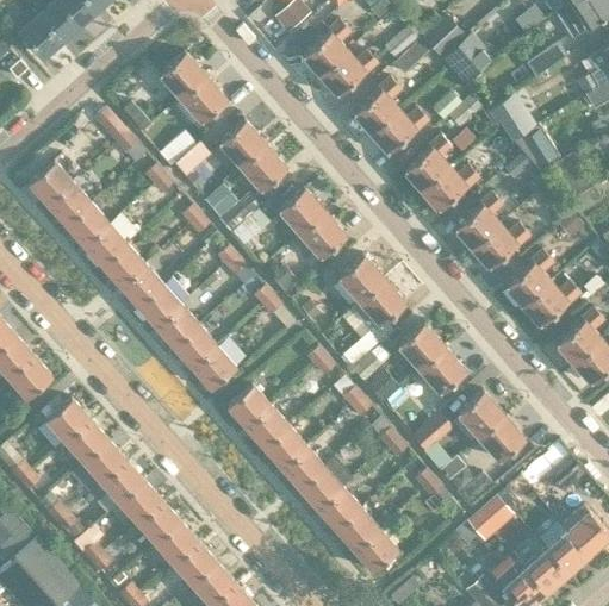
[(78,25),(95,10),(87,0),(57,0),(57,1),(78,25)]
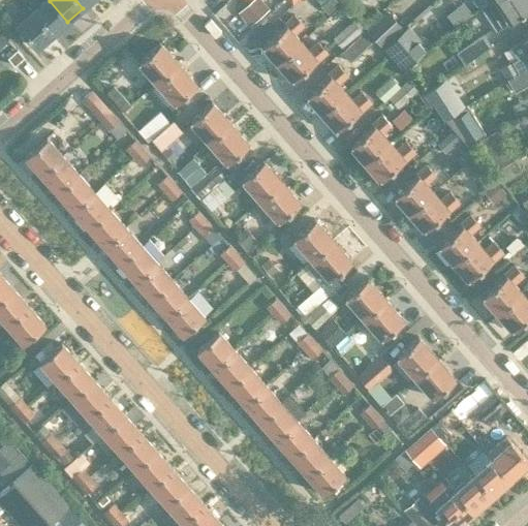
[(269,10),(261,2),(259,0),(255,0),(239,14),(250,27),(269,10)]
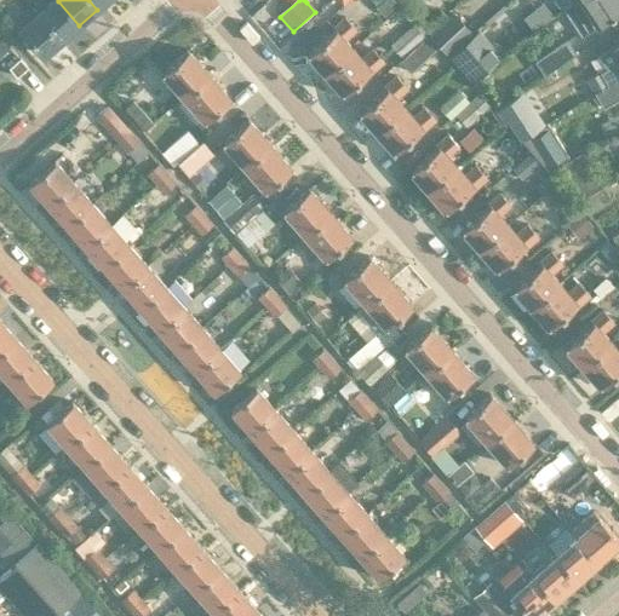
[(370,0),(387,19),(393,13),(399,9),(400,7),(393,0),(370,0)]
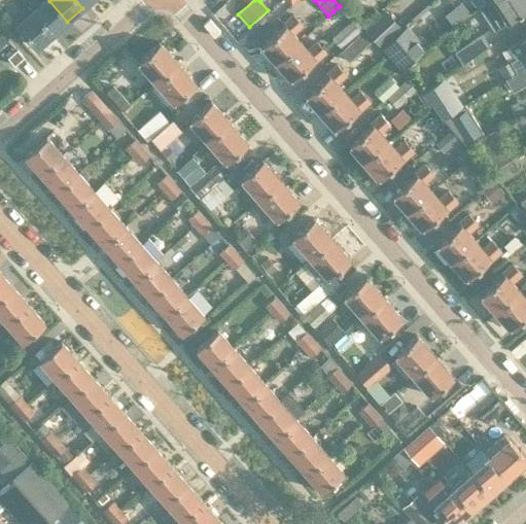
[(457,0),(436,0),(424,12),(433,23),(458,1),(457,0)]
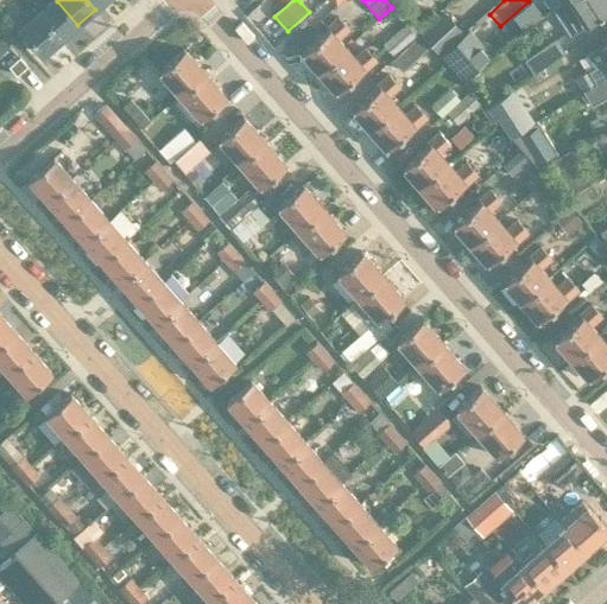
[(544,0),(545,1),(543,2),(549,10),(551,8),(554,12),(558,8),(568,2),(569,0),(544,0)]
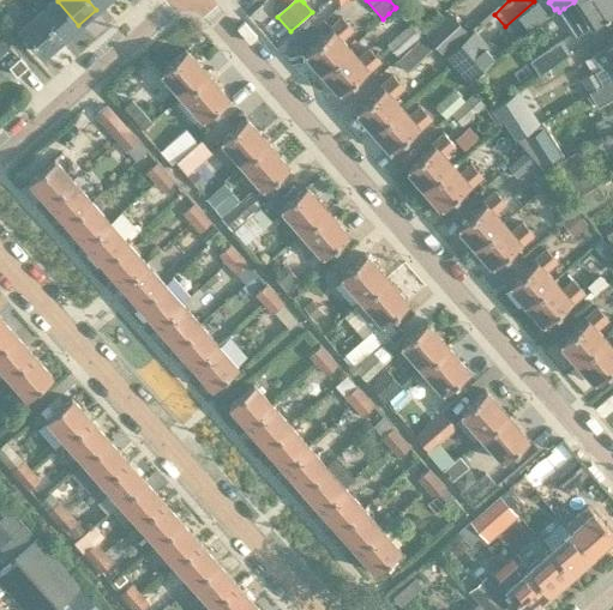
[(612,0),(575,0),(574,2),(558,12),(576,37),(612,13),(612,0)]
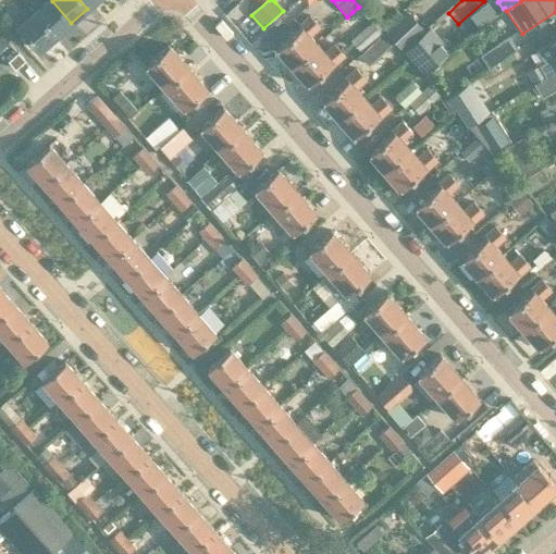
[(54,37),(71,23),(52,1),(36,15),(54,37)]
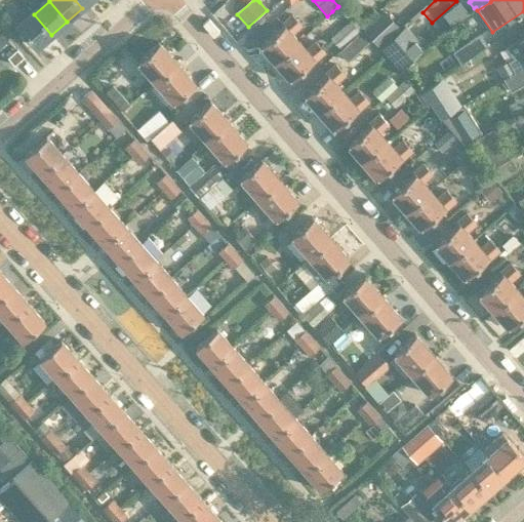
[(37,48),(51,35),(34,14),(18,28),(37,48)]
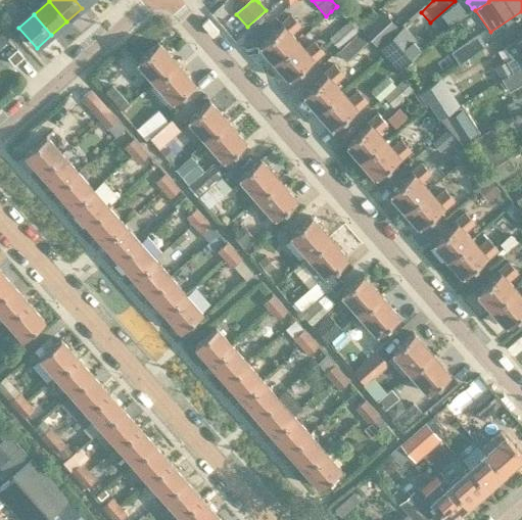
[(378,48),(397,31),(382,14),(363,32),(378,48)]
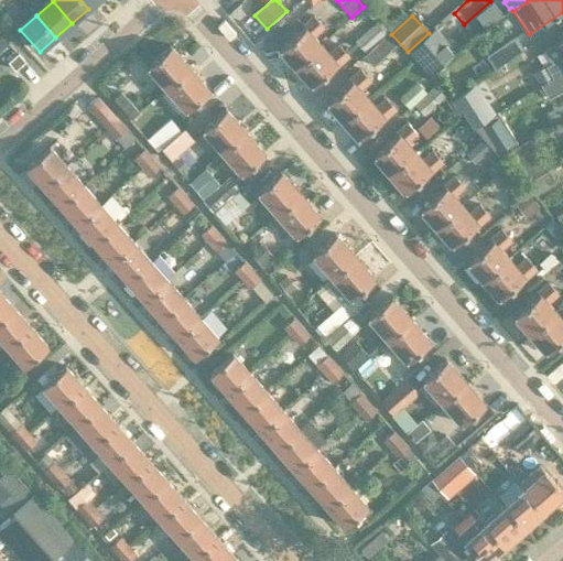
[(313,39),(324,30),(314,19),(303,29),(305,30),(280,52),(296,69),(321,49),(313,39)]
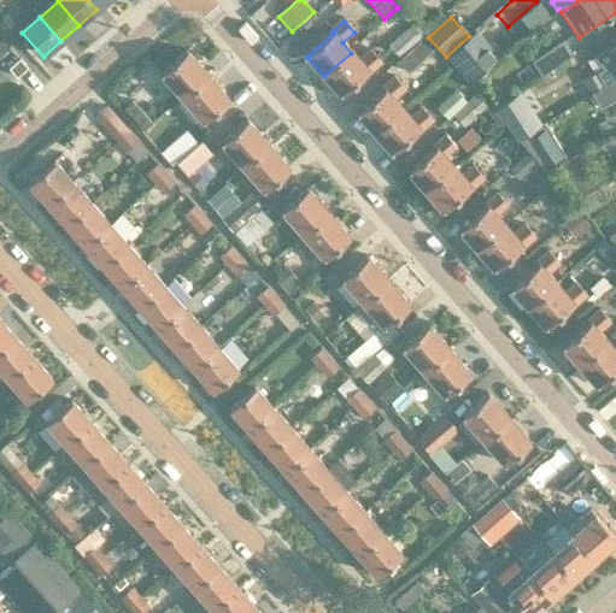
[(423,39),(424,36),(415,25),(412,28),(411,27),(388,47),(400,60),(424,40),(423,39)]
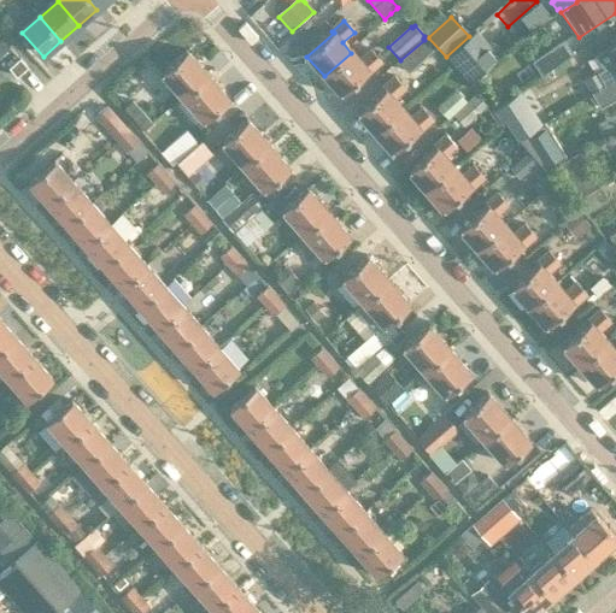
[(477,33),(447,58),(470,84),(499,59),(477,33)]
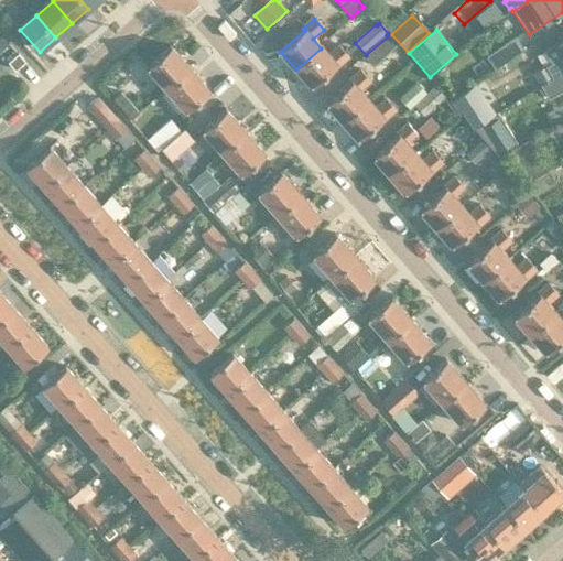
[(374,67),(397,46),(388,36),(366,55),(365,57),(374,67)]
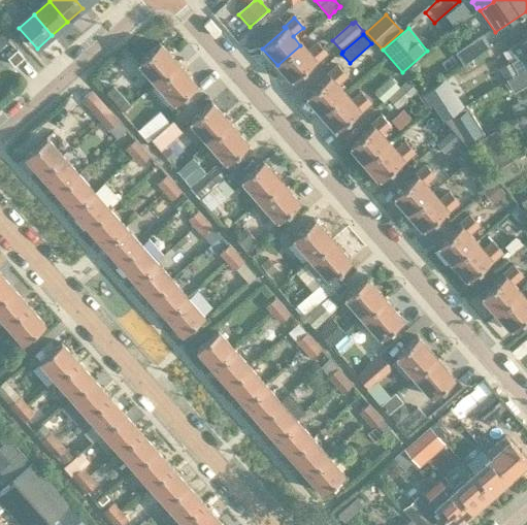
[(3,36),(0,38),(0,52),(9,43),(3,36)]
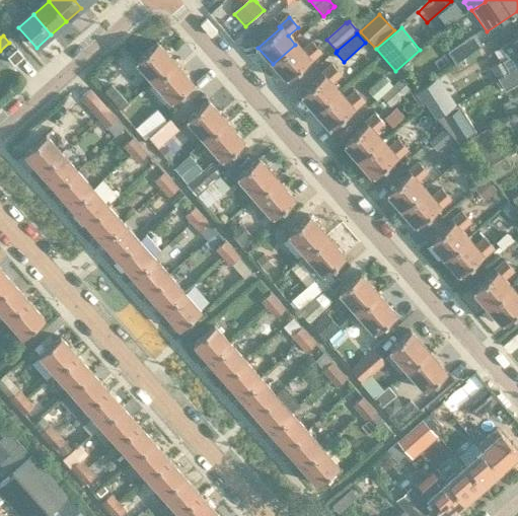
[(456,66),(483,48),(474,35),(448,54),(456,66)]
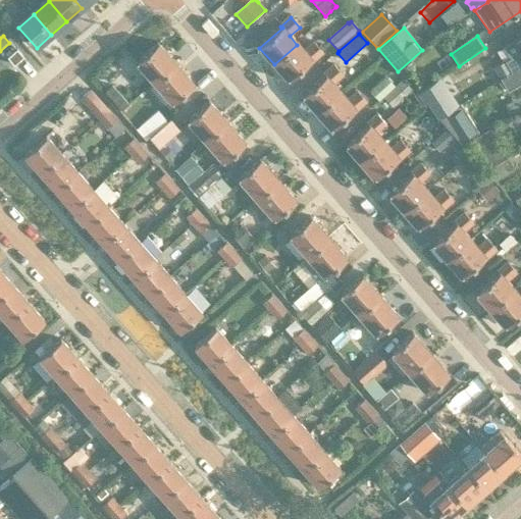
[(511,60),(495,69),(502,82),(512,75),(520,69),(520,38),(516,42),(504,49),(511,60)]
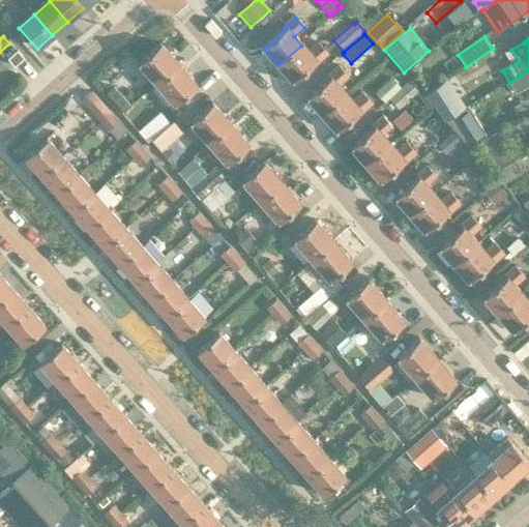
[(318,63),(328,55),(319,45),(309,54),(301,46),(278,65),(293,83),(317,62),(318,63)]
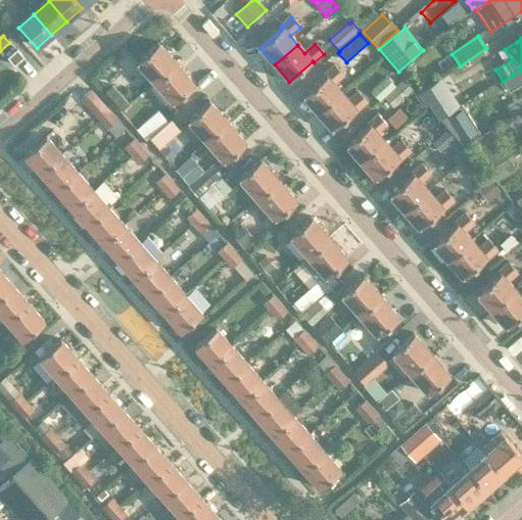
[(155,84),(177,65),(158,45),(137,63),(155,84)]
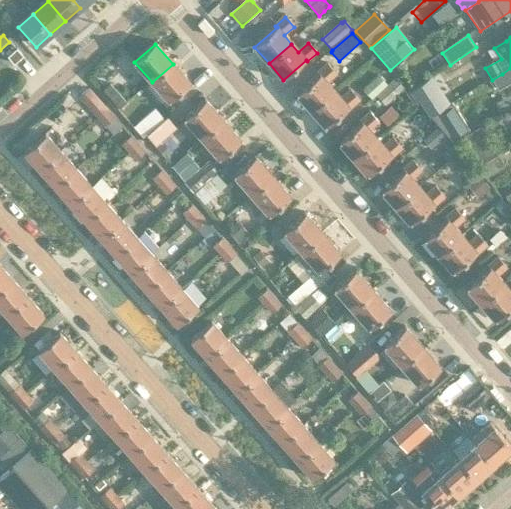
[(14,66),(24,58),(16,50),(7,58),(14,66)]
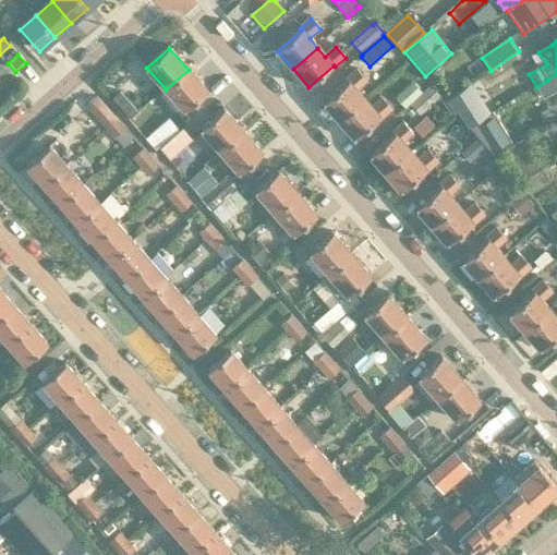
[(184,111),(208,92),(189,70),(166,89),(184,111)]
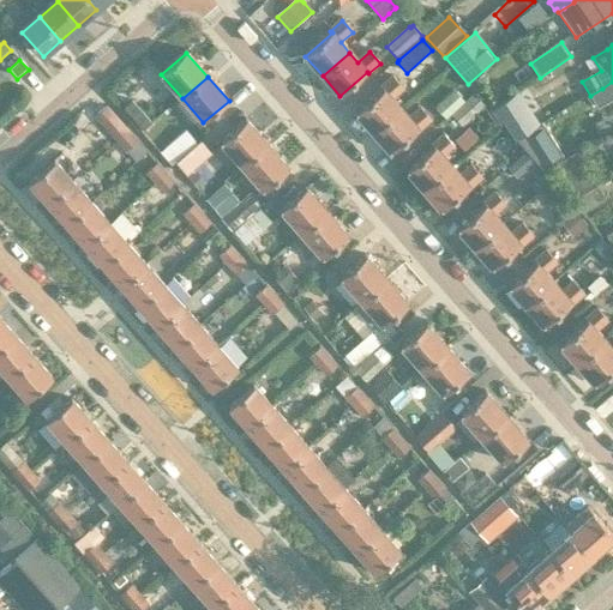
[(391,101),(403,90),(394,78),(382,89),(383,90),(356,114),(373,134),(401,110),(391,101)]
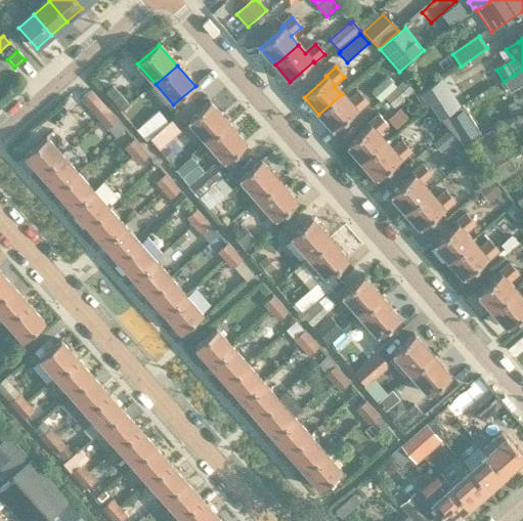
[(522,70),(514,76),(521,87),(522,85),(522,70)]
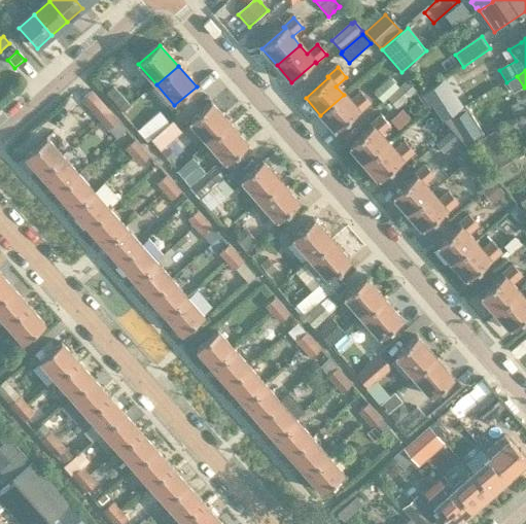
[(383,103),(408,80),(398,71),(374,93),(383,103)]
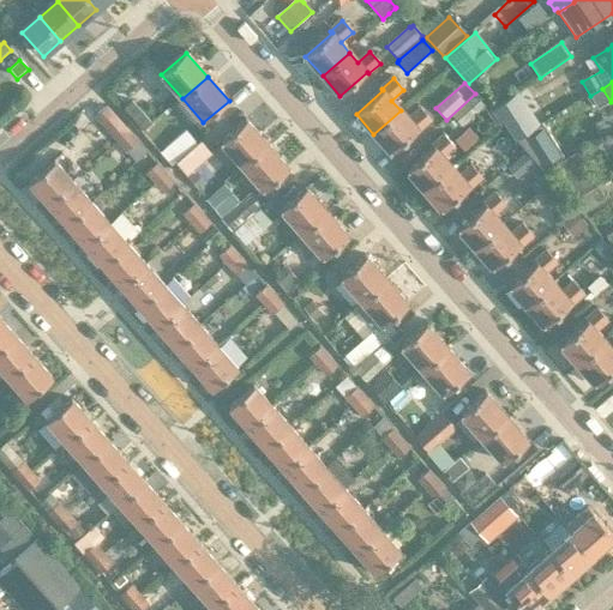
[(602,89),(590,96),(599,109),(611,102),(602,89)]
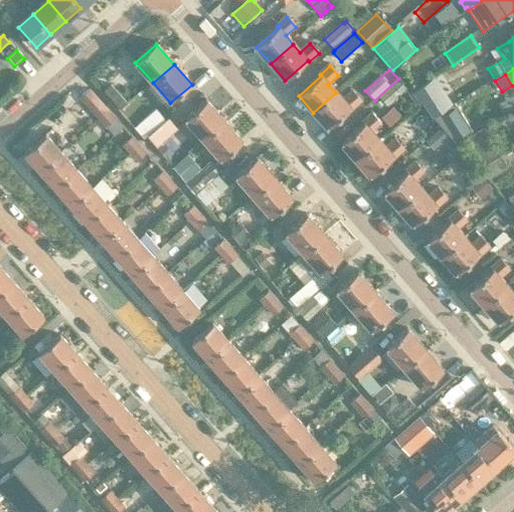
[(435,79),(412,94),(420,106),(422,104),(433,120),(453,106),(442,91),(435,79)]
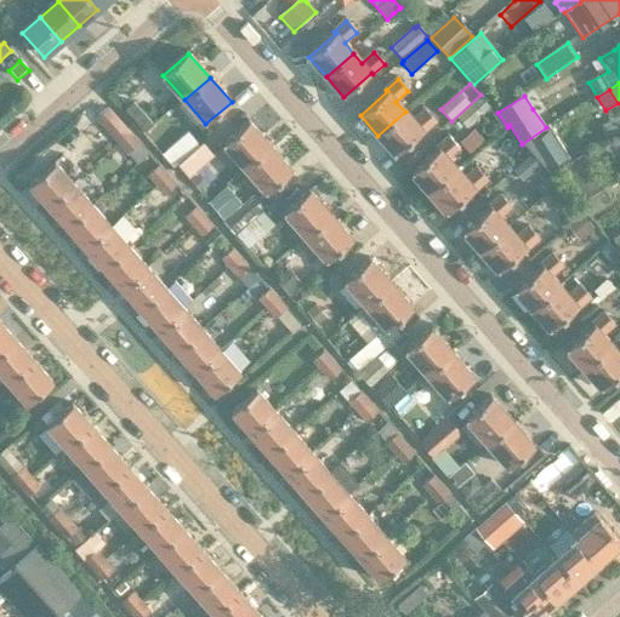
[(468,130),(491,109),(479,97),(458,116),(468,130)]
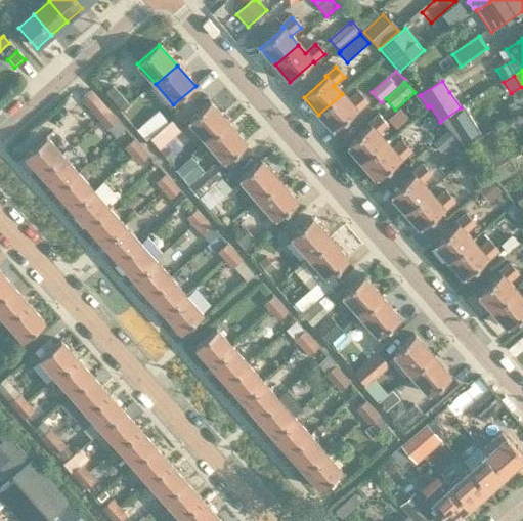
[(101,123),(111,115),(90,92),(81,100),(101,123)]
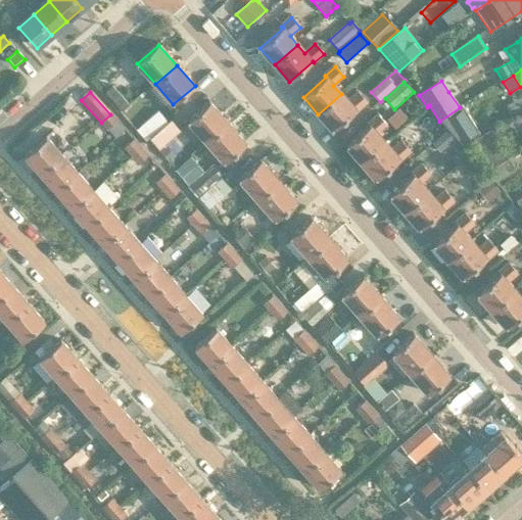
[(357,112),(367,103),(359,93),(348,102),(341,94),(318,114),(333,131),(356,110),(357,112)]
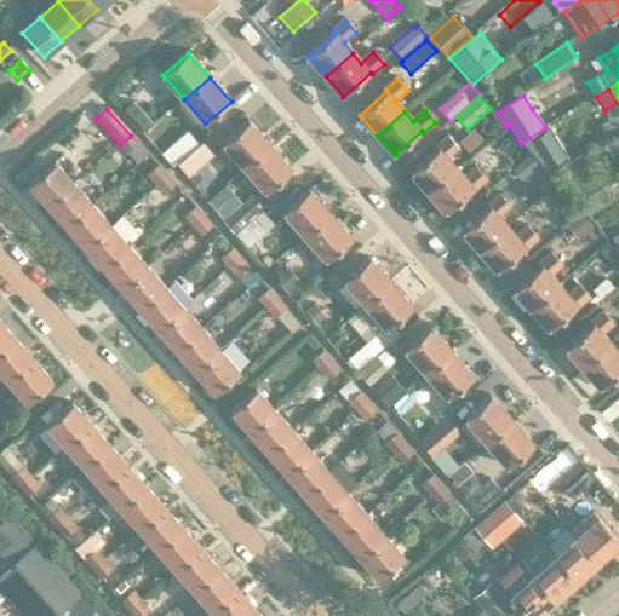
[(145,113),(137,120),(145,130),(154,122),(145,113)]
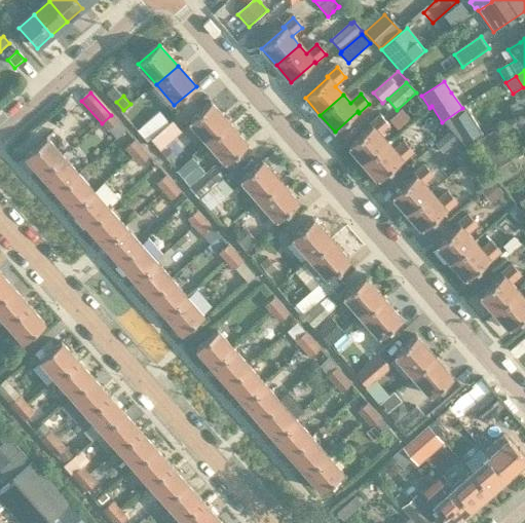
[(516,118),(524,112),(524,100),(511,108),(516,118)]
